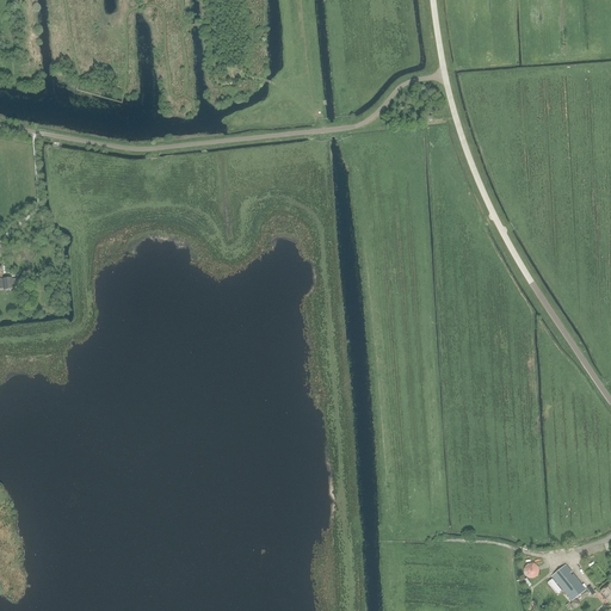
[(10,290),(13,290),(13,289),(19,288),(18,281),(12,281),(12,279),(8,279),(2,281),(4,291),(10,290)]
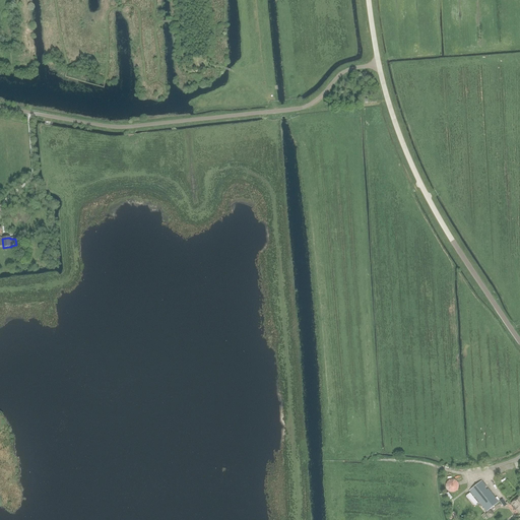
[(447,480),(446,481),(446,482),(445,483),(445,484),(445,485),(445,486),(445,488),(446,490),(447,490),(447,491),(448,492),(449,492),(451,492),(452,492),(453,492),(454,492),(455,491),(456,490),(456,489),(457,488),(457,486),(457,485),(457,484),(457,483),(456,482),(456,481),(455,480),(454,480),(453,479),(452,479),(450,479),(449,479),(448,480),(447,480)]
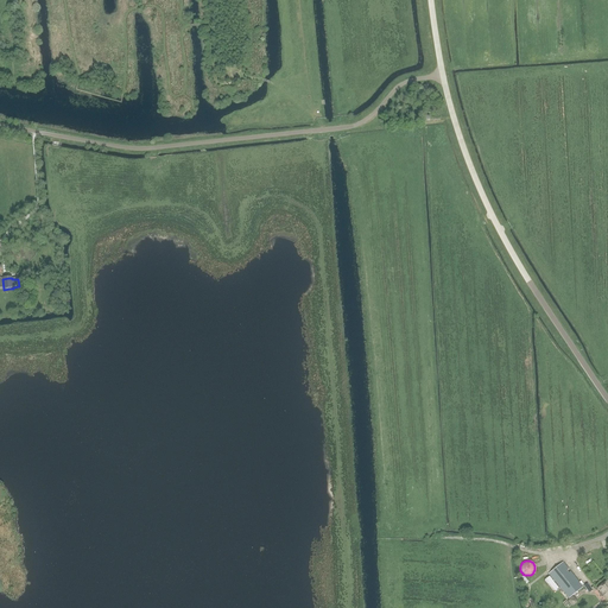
[(583,587),(563,562),(549,574),(569,597),(583,587)]
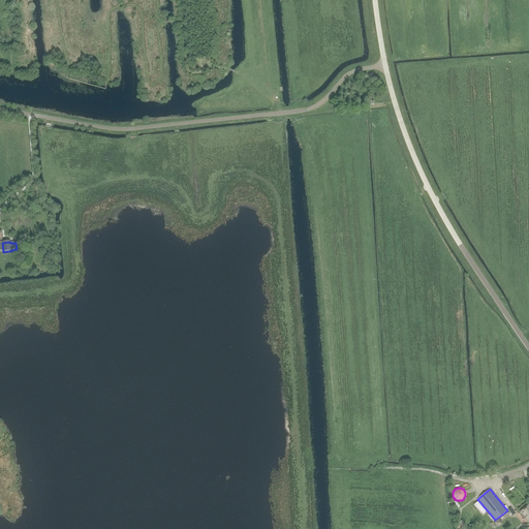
[(487,510),(479,500),(474,504),(481,515),(487,510)]
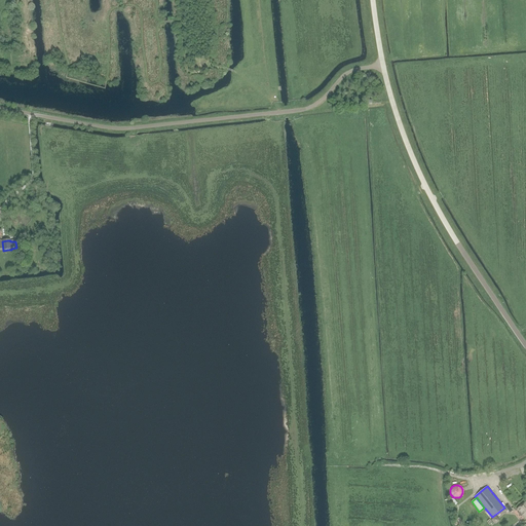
[(525,502),(517,510),(519,513),(518,514),(521,517),(522,516),(525,520),(525,519),(525,502)]
